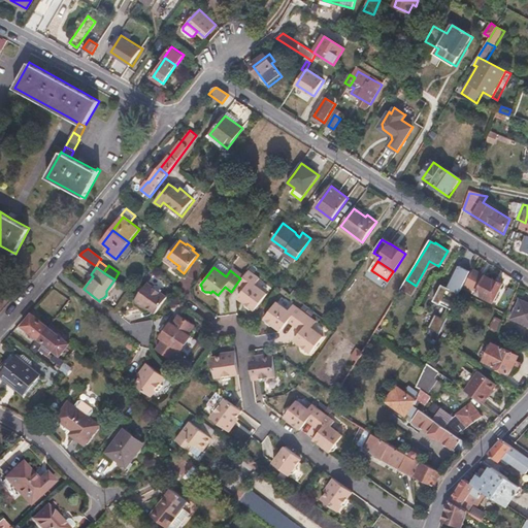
[(441,333),(470,271),(461,267),(451,289),(443,285),(436,301),(449,307),(443,318),(436,315),(430,328),(441,333)]
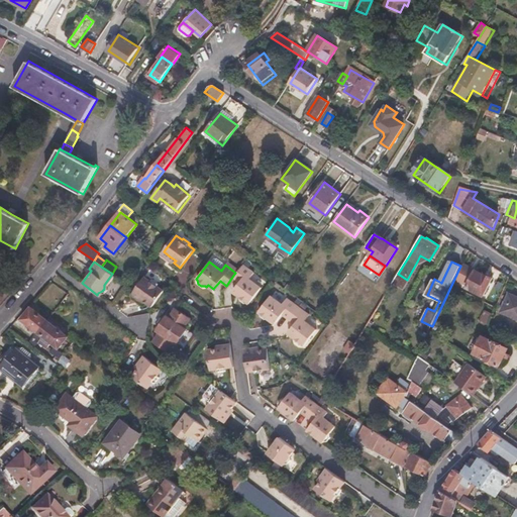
[(235,273),(232,277),(239,282),(234,289),(239,293),(238,295),(239,296),(240,300),(243,302),(249,302),(262,286),(249,278),(253,273),(242,264),(235,273)]
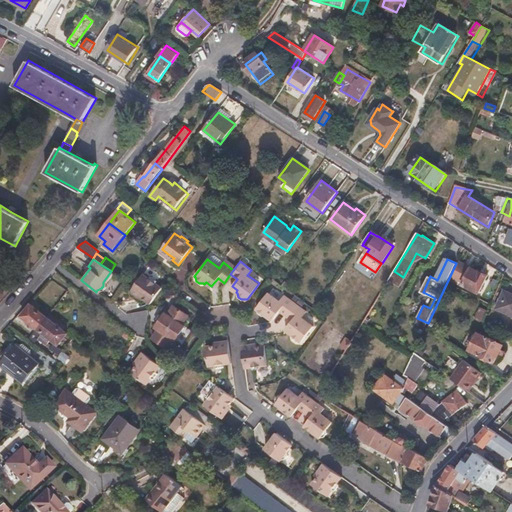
[(463,284),(471,268),(459,263),(452,278),(463,284)]
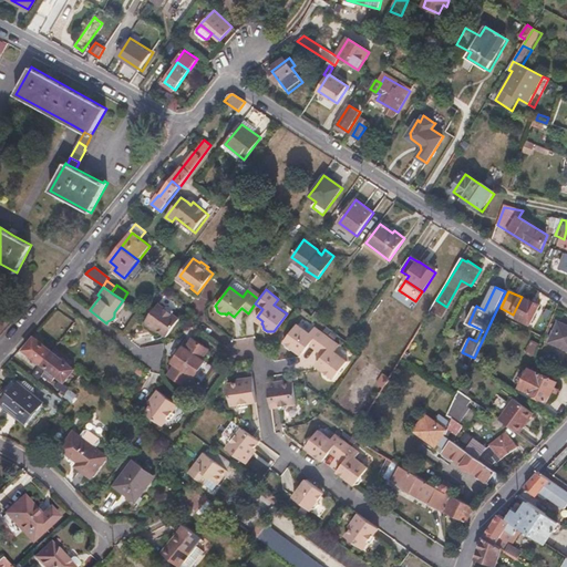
[(513,315),(512,317),(531,325),(539,305),(532,300),(531,301),(522,297),(513,315)]
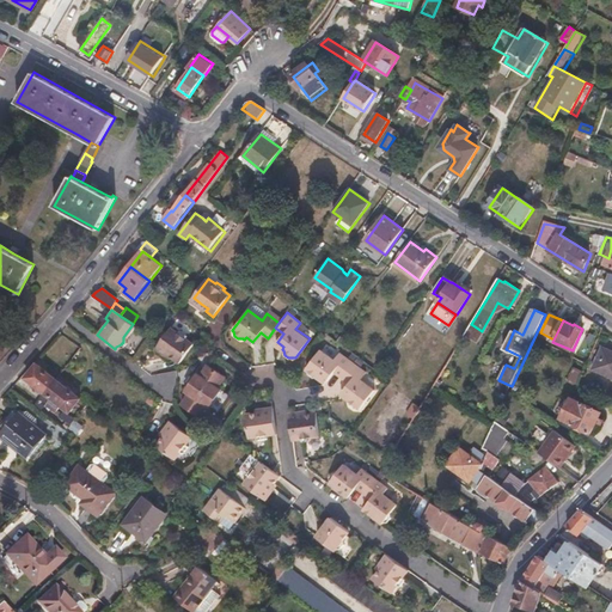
[(165,354),(171,359),(179,365),(194,346),(187,340),(188,338),(181,331),(178,334),(171,328),(154,350),(163,356),(165,354)]
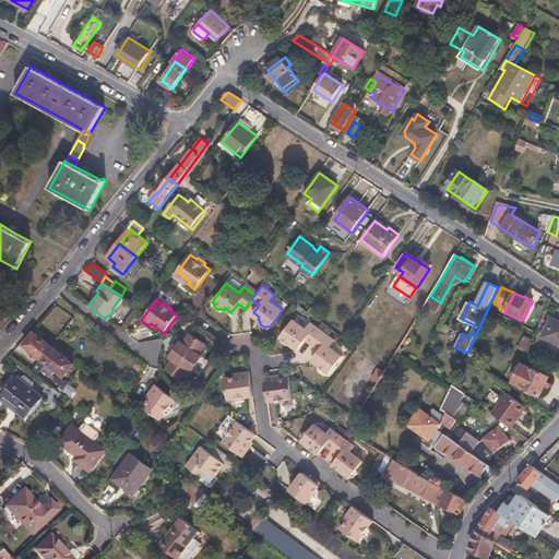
[(558,321),(550,318),(542,337),(558,345),(558,321)]
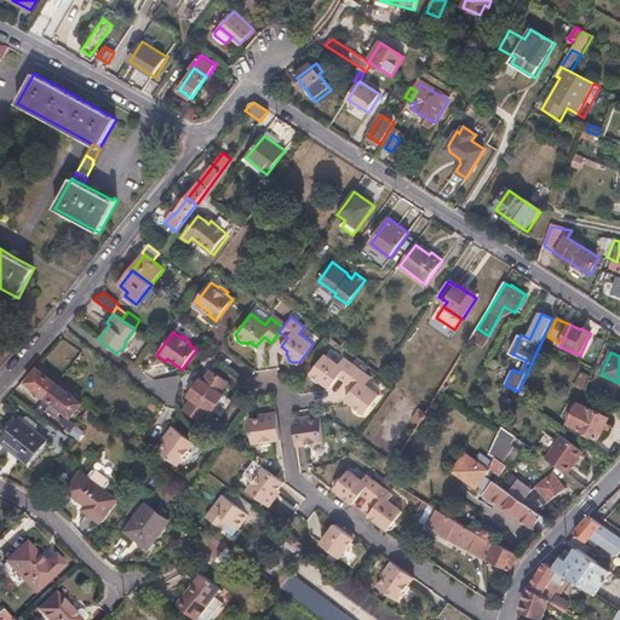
[(338,378),(345,384),(357,367),(343,357),(338,365),(325,354),(310,374),(313,375),(313,380),(317,383),(322,383),(323,384),(325,382),(331,386),(338,378)]
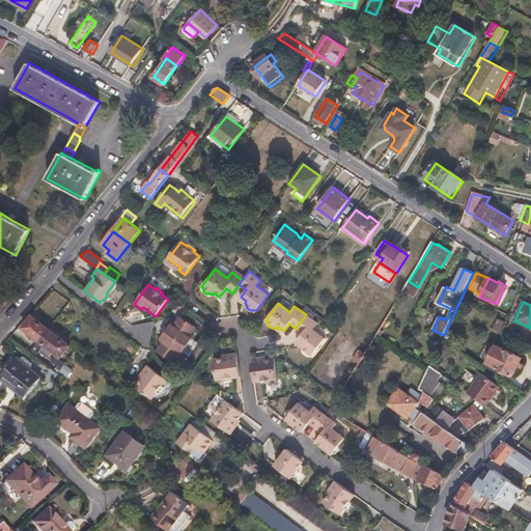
[(306,314),(296,329),(303,334),(298,341),(303,345),(303,346),(305,352),(308,355),(314,354),(326,338),(314,330),(318,323),(306,314)]
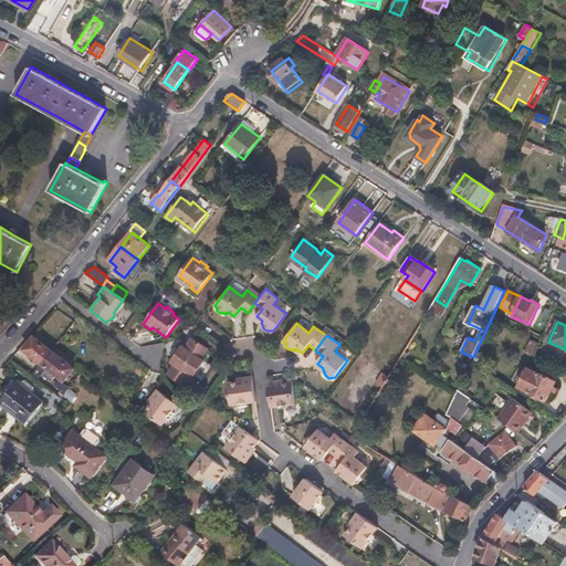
[(41,364),(51,352),(33,337),(23,349),(41,364)]
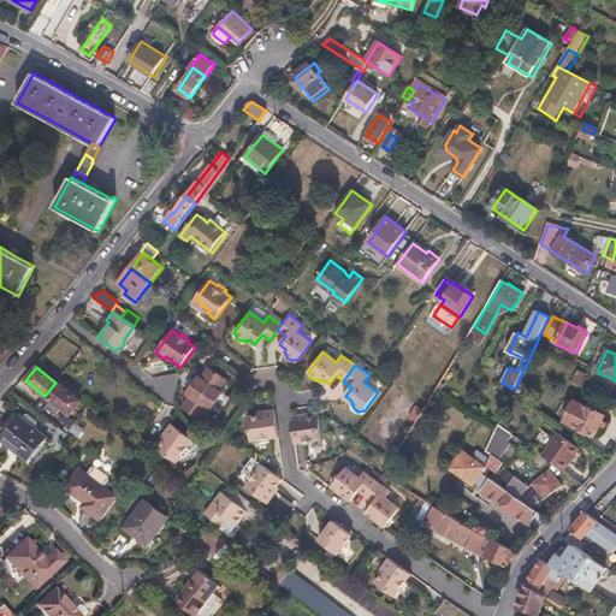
[(219,390),(226,379),(209,368),(203,378),(200,377),(188,395),(190,396),(183,407),(201,419),(208,409),(211,410),(223,392),(219,390)]
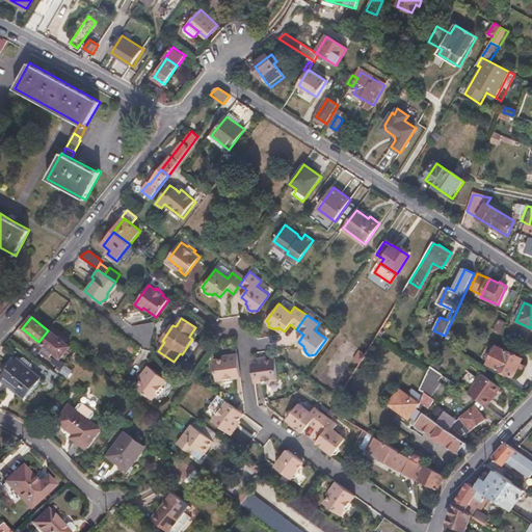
[(59,358),(69,347),(48,330),(38,342),(59,358)]
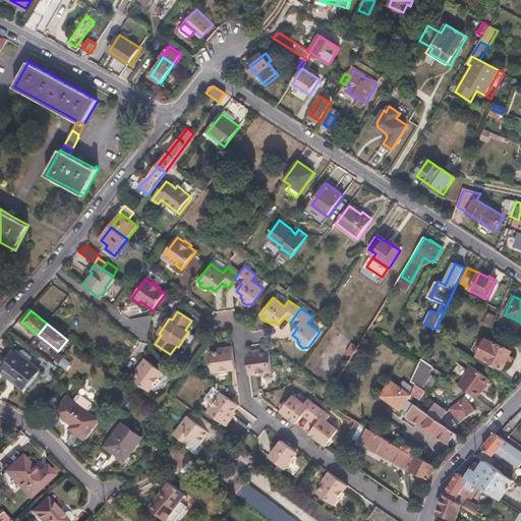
[(57,352),(58,351),(38,335),(33,342),(60,361),(64,357),(57,352)]
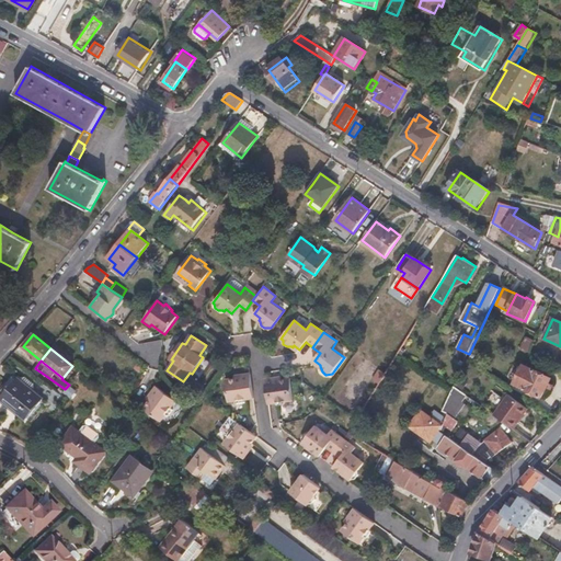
[(524,365),(514,384),(542,398),(551,379),(524,365)]
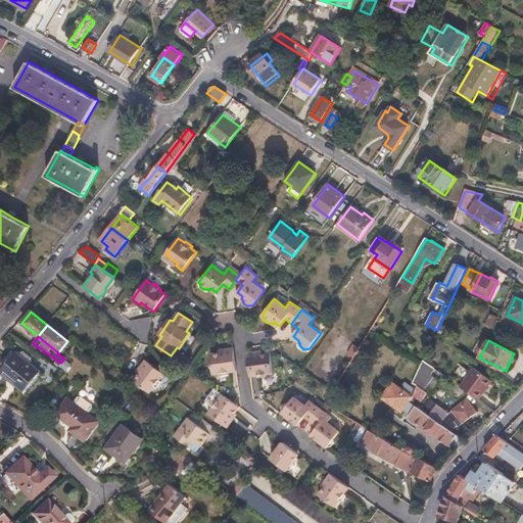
[(57,353),(64,359),(75,345),(67,341),(58,352),(57,353)]
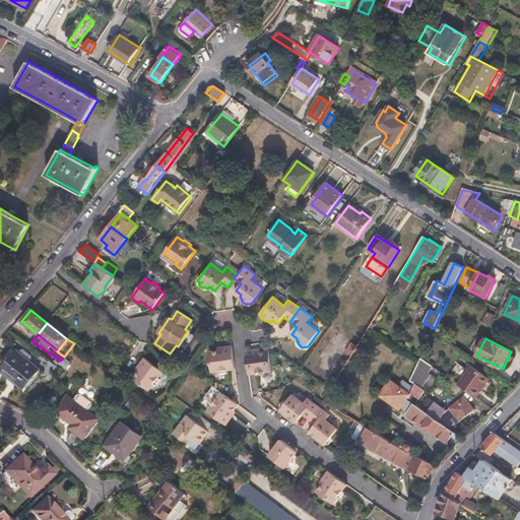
[(226,370),(235,369),(231,345),(223,346),(223,349),(217,350),(208,352),(211,372),(218,371),(219,373),(226,372),(226,370)]
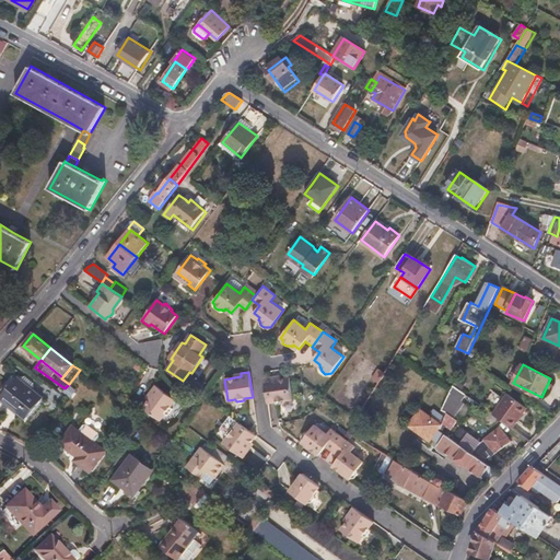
[(0,394),(2,396),(1,398),(26,418),(42,399),(27,388),(31,384),(22,376),(19,381),(13,376),(12,378),(11,376),(0,389),(0,392),(0,394)]
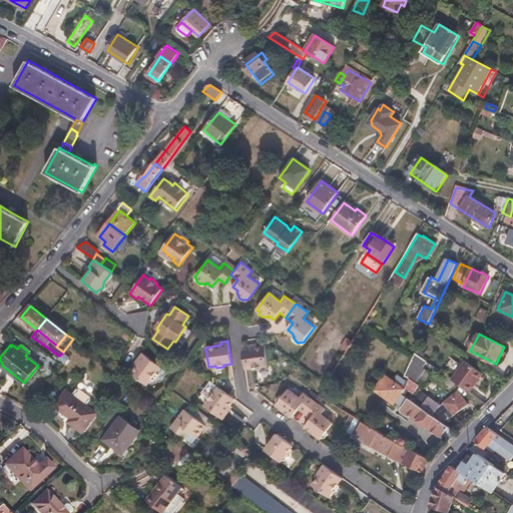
[(241,347),(244,369),(252,368),(252,370),(261,369),(261,367),(269,365),(266,346),(258,347),(250,348),(250,345),(241,347)]
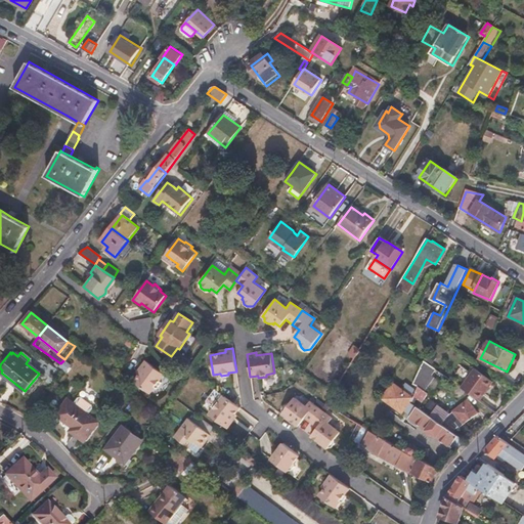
[(163,375),(144,361),(139,368),(141,369),(132,382),(148,394),(153,388),(155,389),(160,383),(158,382),(163,375)]
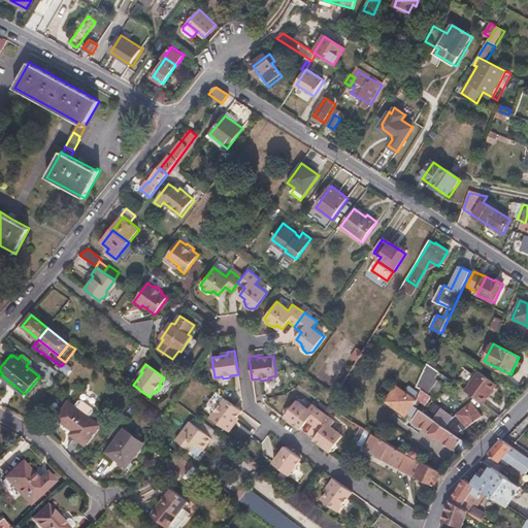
[(421,390),(428,394),(438,381),(435,378),(439,372),(427,364),(417,387),(421,390)]
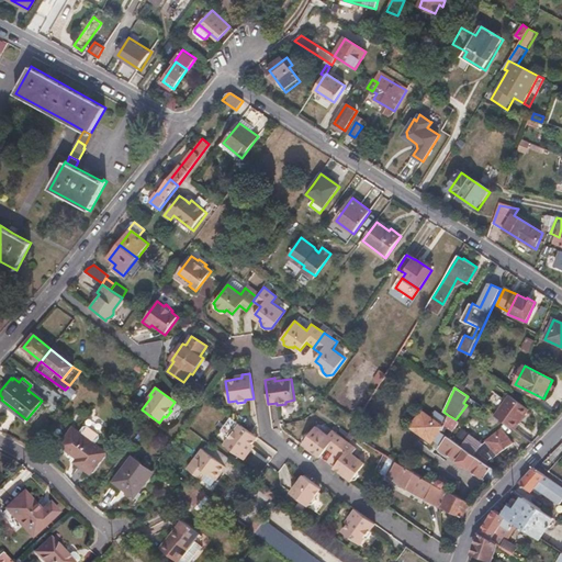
[(495,416),(514,430),(529,409),(510,395),(495,416)]
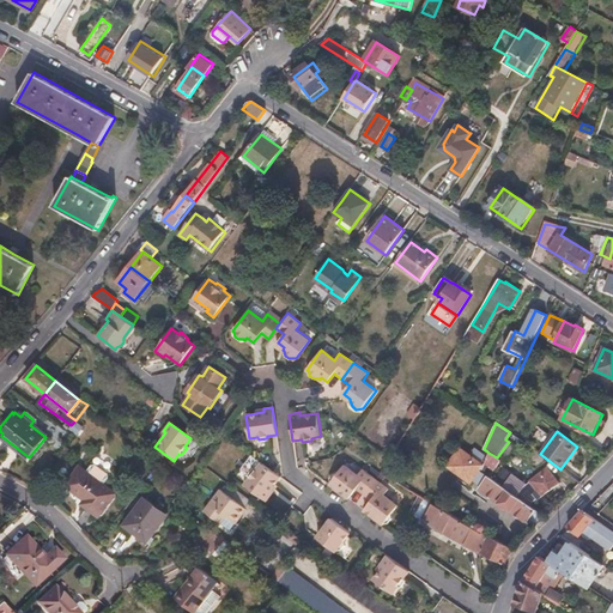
[(461,450),(449,467),(469,483),(481,465),(461,450)]
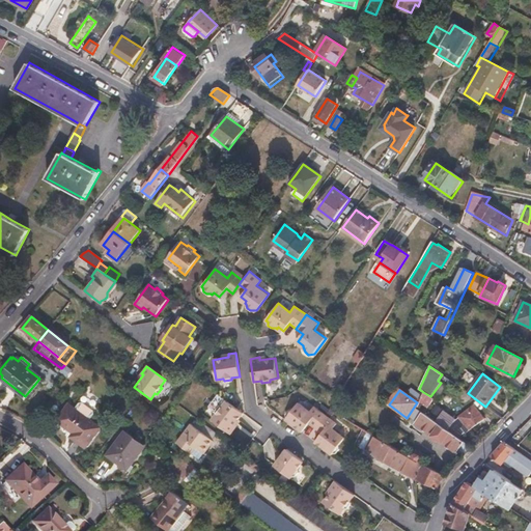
[(422,413),(424,414),(434,398),(430,396),(423,392),(417,409),(422,413)]
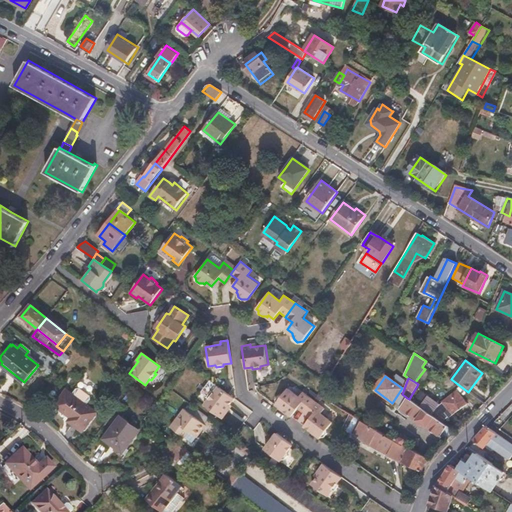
[(208,399),(213,403),(218,397),(220,398),(224,392),(216,386),(208,396),(208,399)]
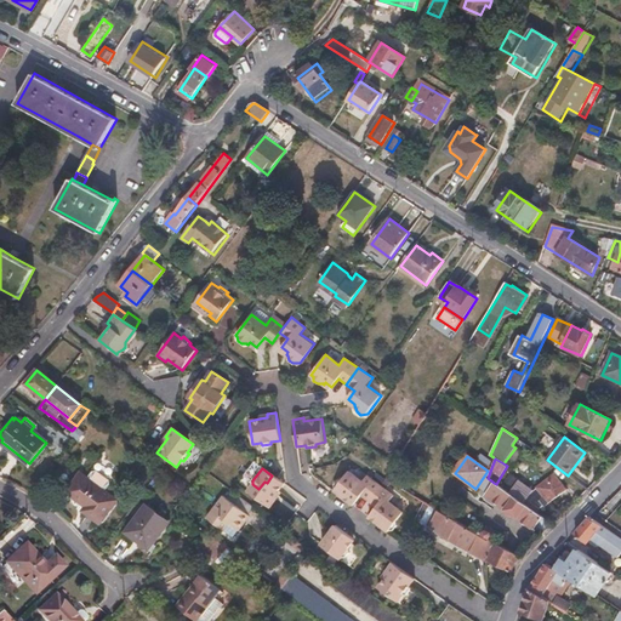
[(360,495),(368,501),(380,485),(366,476),(362,482),(348,472),(342,480),(336,482),(334,485),(335,490),(346,499),(347,496),(355,502),(360,495)]
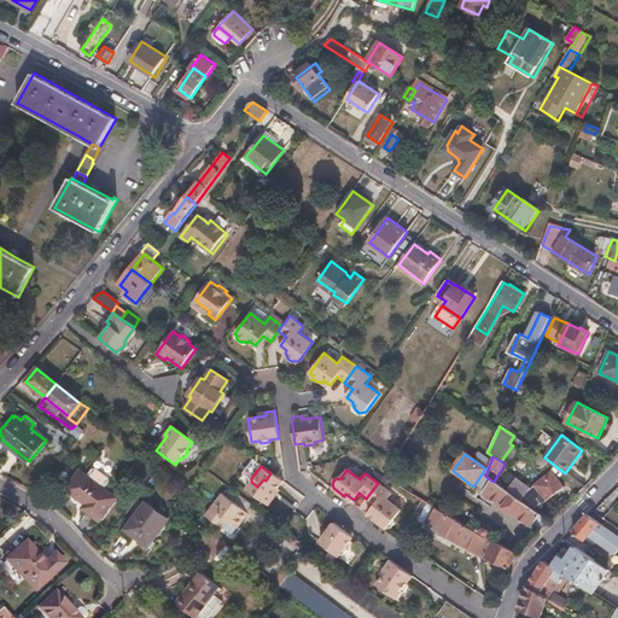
[(80,472),(66,490),(85,505),(81,508),(98,520),(115,499),(108,493),(111,488),(111,482),(99,473),(94,474),(91,481),(80,472)]
